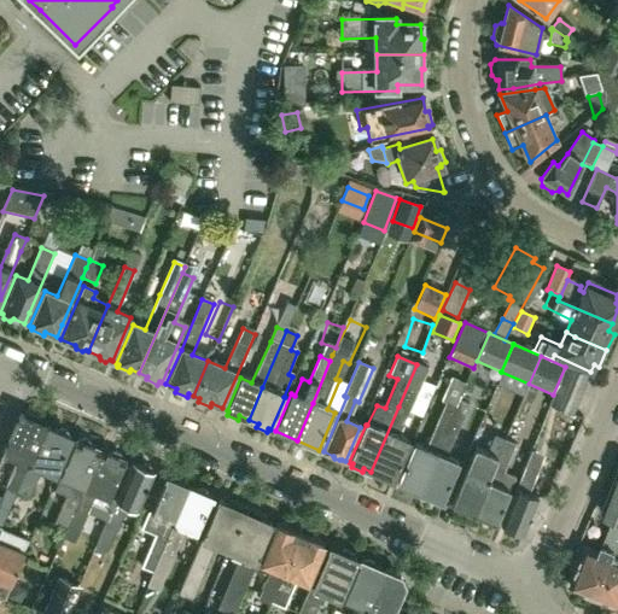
[(398,407),(371,472),(379,475),(378,479),(389,483),(390,479),(392,480),(409,443),(397,438),(427,368),(417,364),(398,407)]
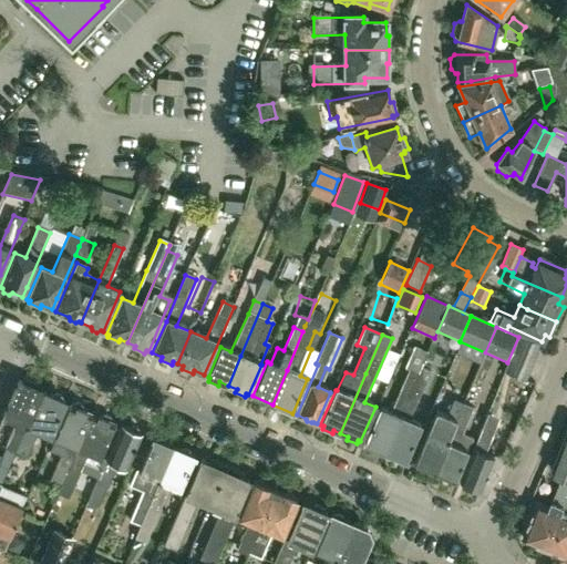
[(504,373),(505,375),(515,379),(524,382),(539,345),(518,336),(518,337),(507,362),(504,373)]
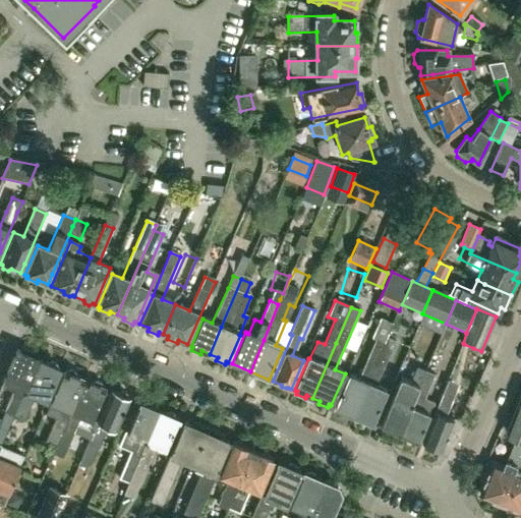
[(377,361),(353,415),(360,418),(359,420),(368,424),(369,422),(372,423),(386,391),(375,387),(395,342),(387,339),(385,344),(377,361)]
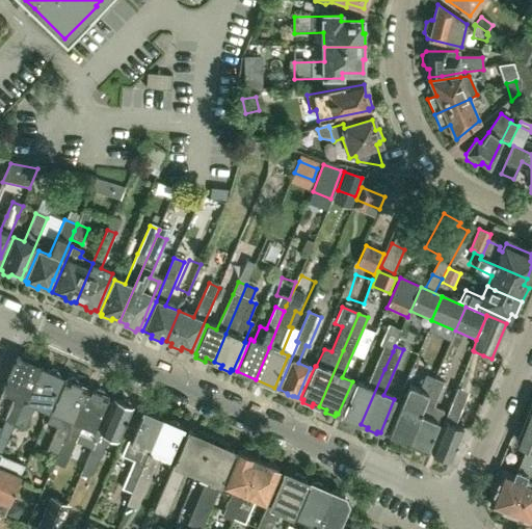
[(384,369),(393,351),(383,347),(376,365),(384,369)]
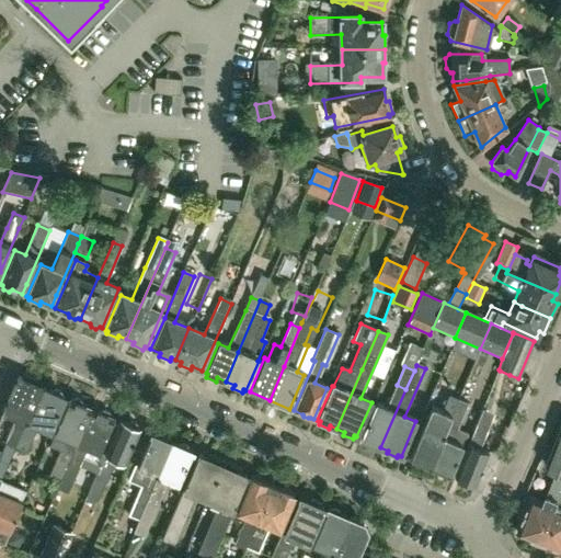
[(15,450),(26,422),(41,388),(31,384),(32,382),(23,377),(22,379),(19,378),(3,412),(15,418),(4,444),(15,450)]
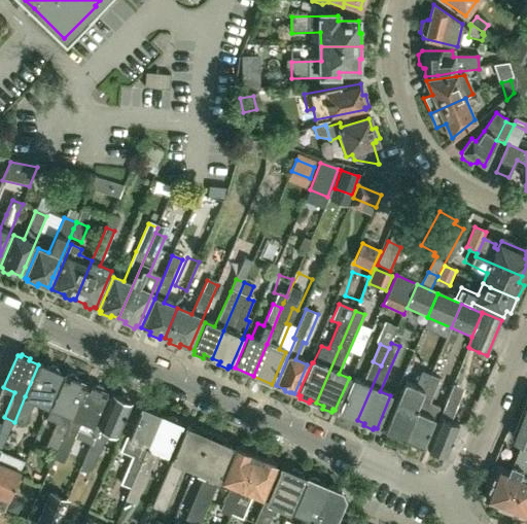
[(373,361),(362,384),(352,379),(339,412),(341,413),(343,417),(347,419),(351,417),(357,420),(381,365),(373,361)]
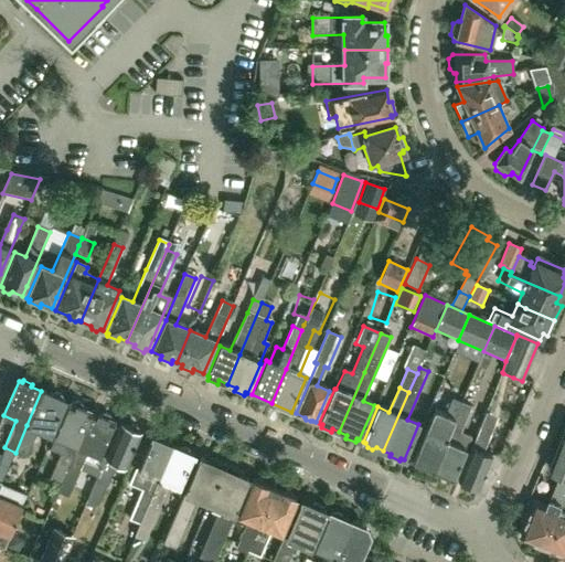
[(27,457),(39,431),(51,435),(65,401),(62,400),(61,396),(55,394),(52,395),(41,391),(27,425),(16,453),(27,457)]
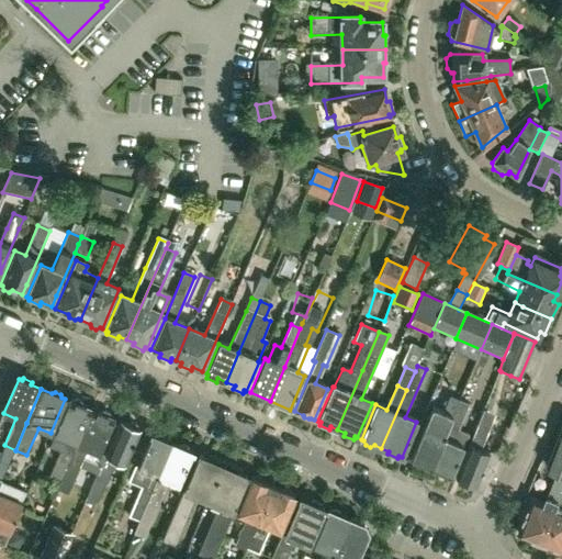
[(431,407),(423,431),(409,460),(430,469),(459,402),(449,398),(444,413),(431,407)]
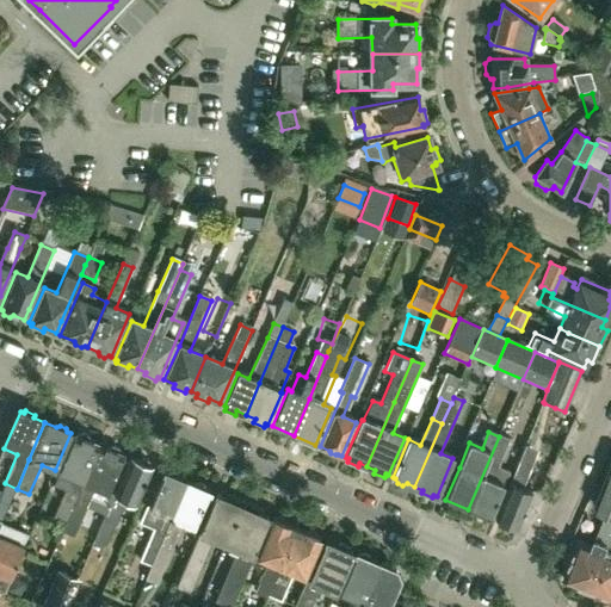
[(65,527),(84,482),(99,446),(90,441),(88,438),(82,434),(79,437),(75,435),(54,485),(66,490),(54,519),(66,524),(63,527),(65,527)]
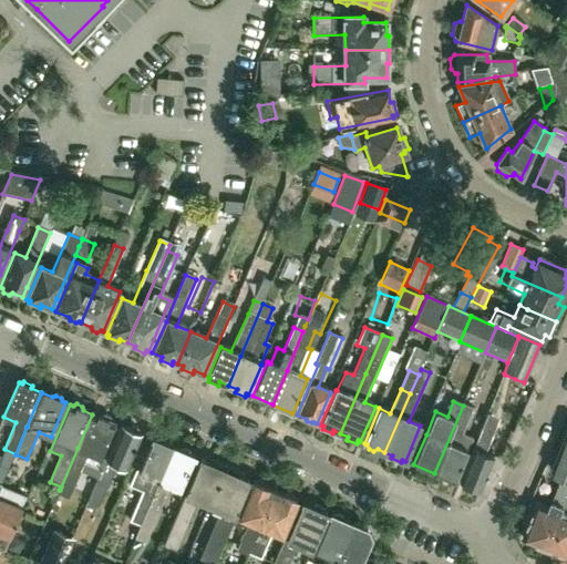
[(463,406),(434,473),(443,477),(444,481),(449,483),(452,481),(454,482),(472,439),(461,434),(471,409),(463,406)]
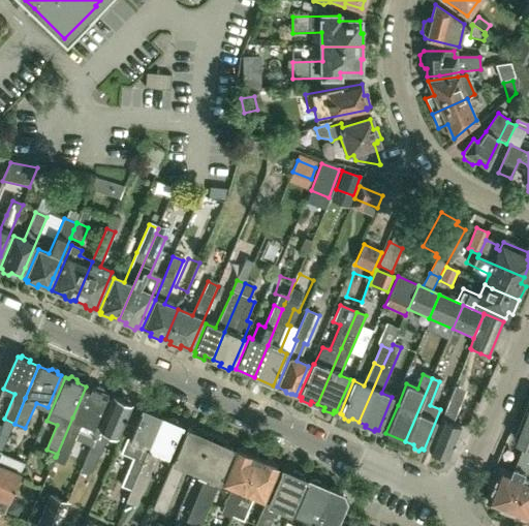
[(64,465),(83,423),(93,427),(106,395),(103,394),(102,391),(98,389),(95,390),(86,387),(72,418),(56,457),(54,461),(64,465)]
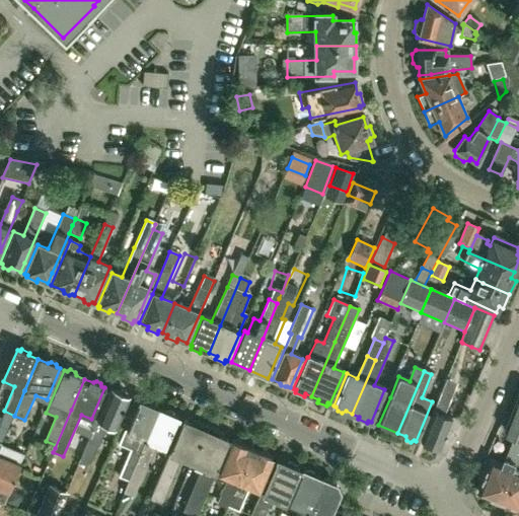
[(439,397),(421,443),(439,450),(452,419),(443,415),(453,387),(444,384),(439,397)]
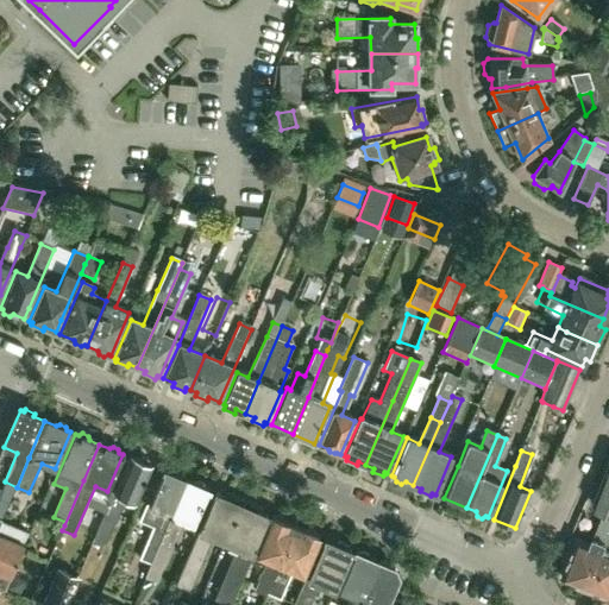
[(114,524),(126,498),(136,503),(151,466),(148,465),(148,461),(142,459),(139,461),(130,457),(94,541),(105,544),(113,524),(114,524)]
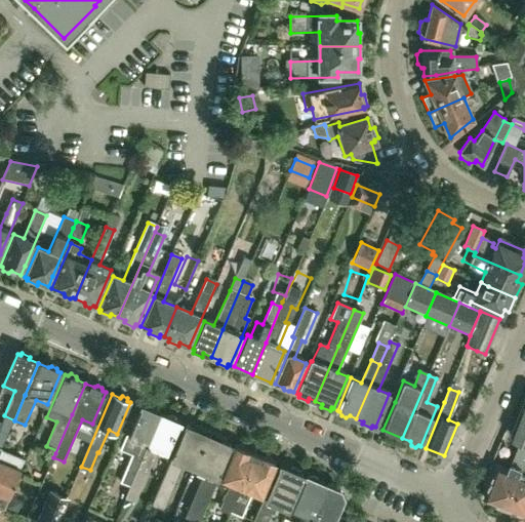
[(148,445),(160,415),(153,412),(152,408),(148,406),(144,408),(142,407),(128,437),(126,436),(120,450),(132,455),(121,484),(129,487),(148,445)]
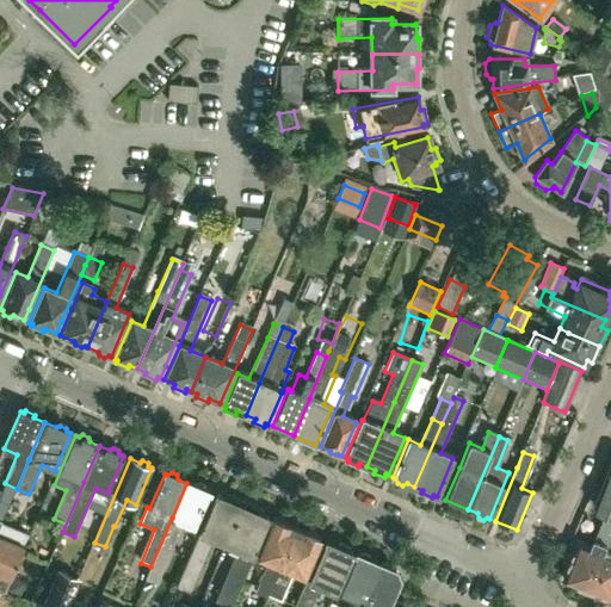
[(610,475),(597,512),(605,515),(610,516),(610,475)]
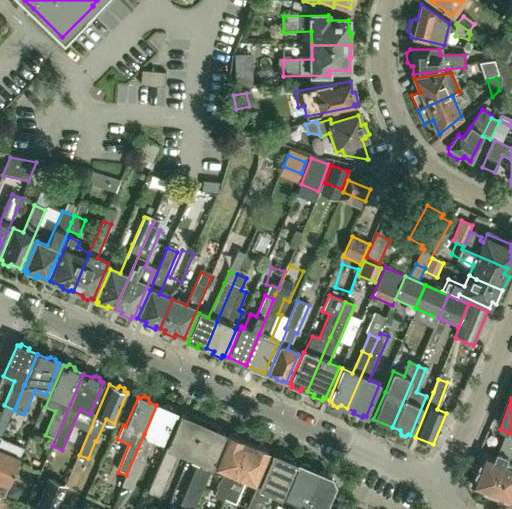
[(131,491),(153,438),(162,442),(175,413),(172,412),(171,408),(166,406),(163,407),(156,405),(144,434),(126,475),(122,486),(131,491)]
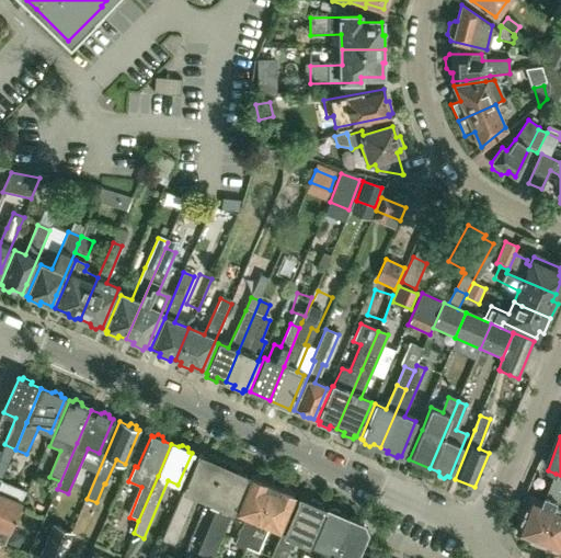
[(365,445),(362,456),(379,462),(382,450),(365,445)]
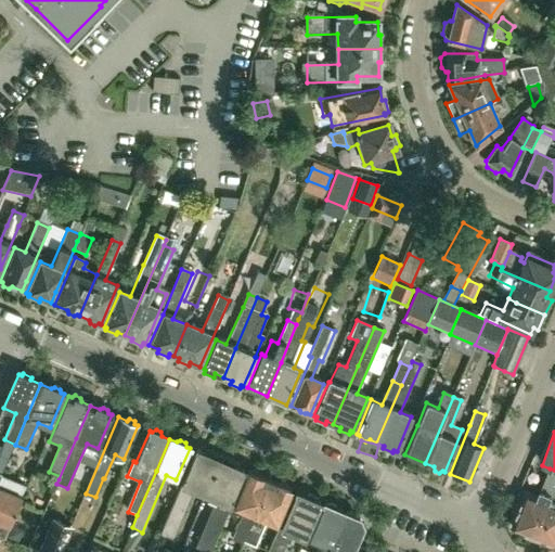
[(204,496),(221,457),(205,450),(204,453),(196,450),(159,535),(172,540),(194,490),(204,496)]
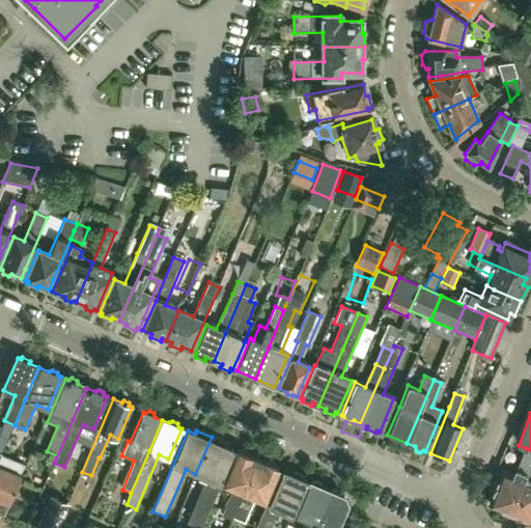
[(219,487),(219,483),(232,450),(225,447),(227,443),(212,437),(195,474),(206,478),(187,524),(194,527),(202,527),(219,487)]
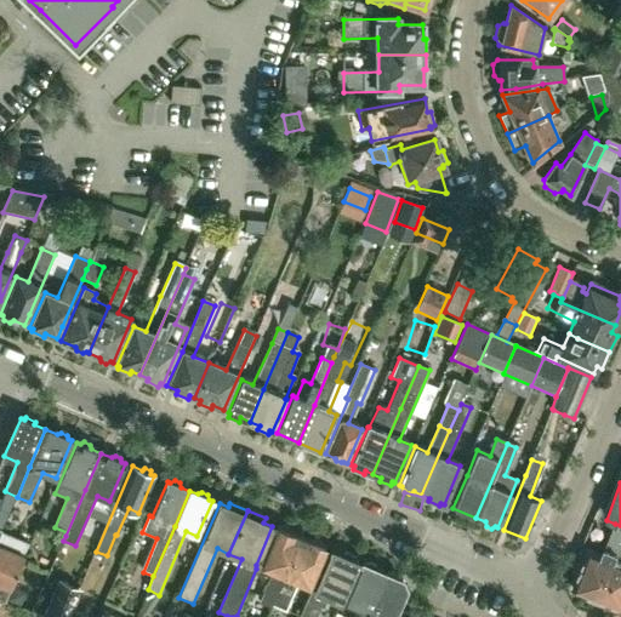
[(573,592),(599,603),(620,547),(620,525),(615,524),(603,554),(590,549),(573,592)]
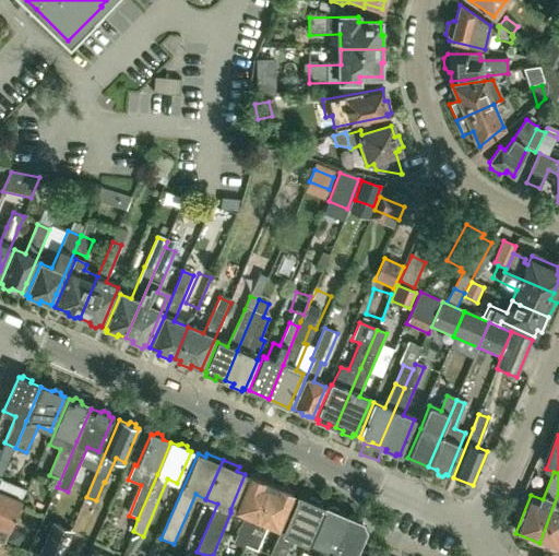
[(245,547),(245,546),(256,520),(271,485),(262,481),(261,478),(254,475),(252,477),(250,476),(235,511),(246,516),(234,543),(245,547)]
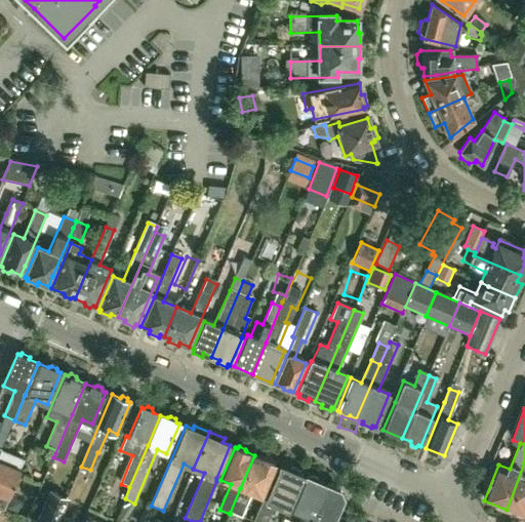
[(0,452),(1,450),(0,449),(0,509),(4,511),(4,510),(19,472),(0,463),(0,452)]
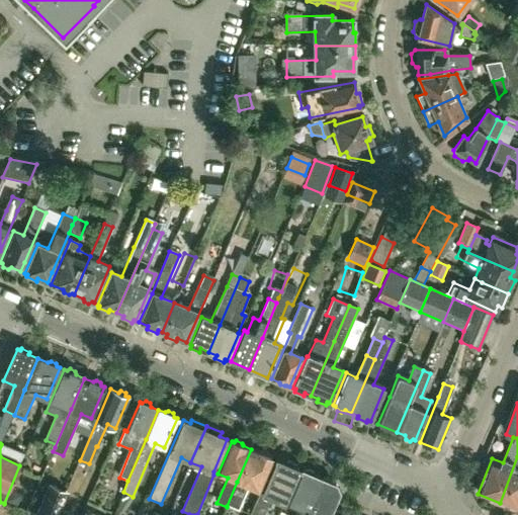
[(238,511),(248,487),(257,491),(271,458),(269,457),(269,454),(262,451),(260,453),(251,449),(237,482),(227,506),(238,511)]
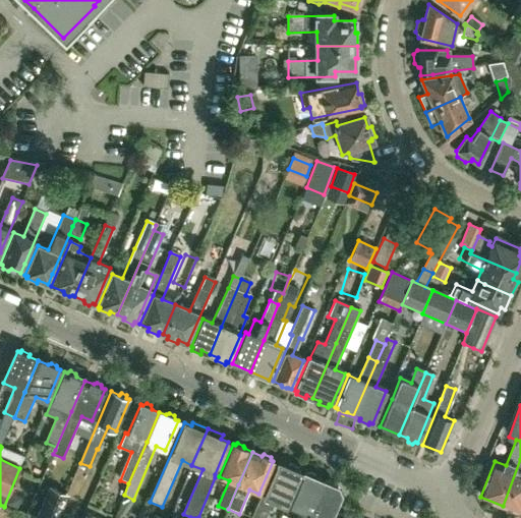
[(520,459),(503,506),(520,512),(520,459)]
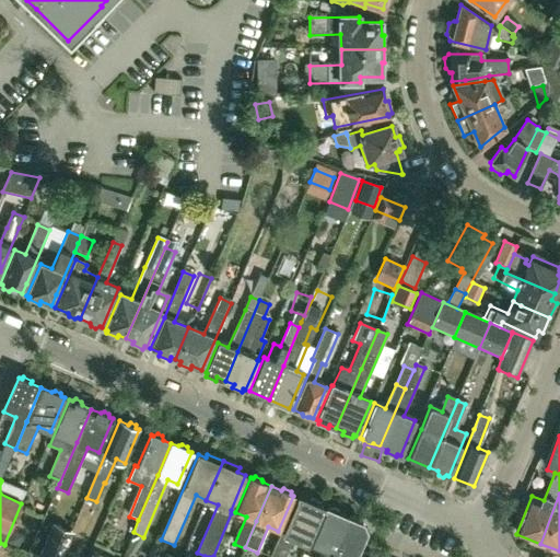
[(299,498),(282,534),(280,533),(269,556),(284,556),(289,548),(291,549),(295,540),(306,544),(323,508),(319,507),(321,505),(311,500),(310,502),(299,498)]
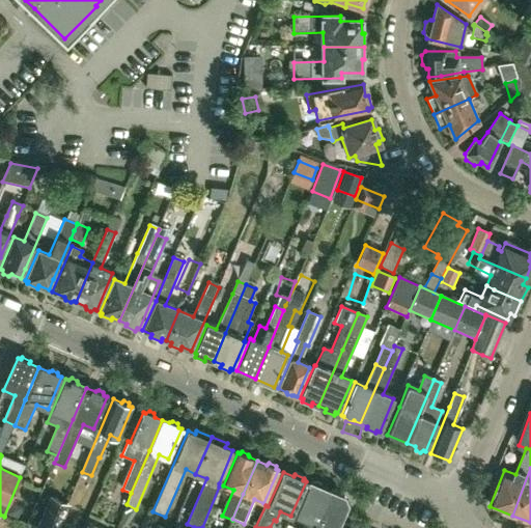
[(312,527),(328,491),(322,488),(320,484),(315,482),(311,483),(309,482),(295,517),(306,522),(303,527),(312,527)]
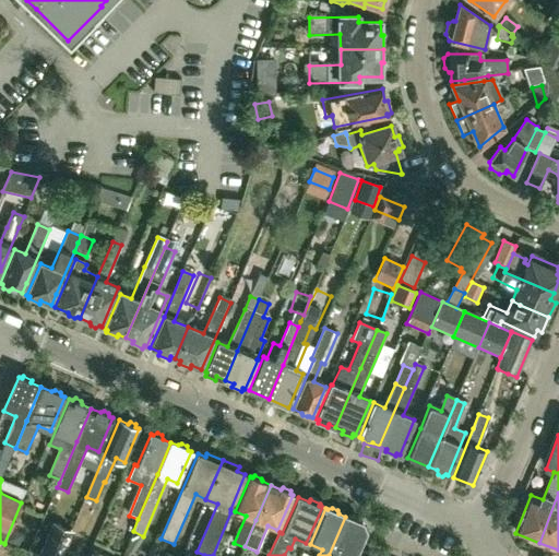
[(358,519),(352,517),(348,518),(345,517),(329,555),(353,555),(360,539),(365,531),(361,523),(359,523),(358,519)]
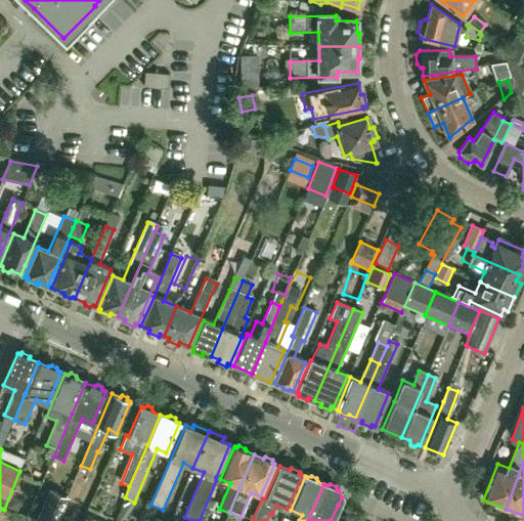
[(51,490),(39,520),(56,520),(68,496),(51,490)]
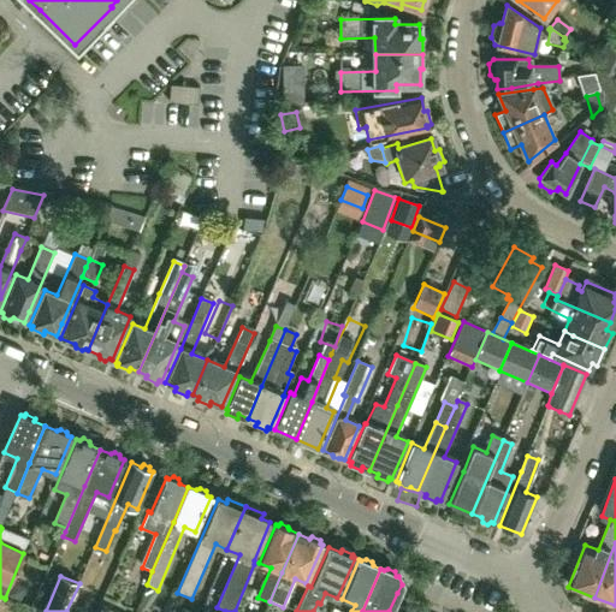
[(36,611),(23,605),(22,605),(5,598),(5,599),(0,596),(0,611),(36,611)]
